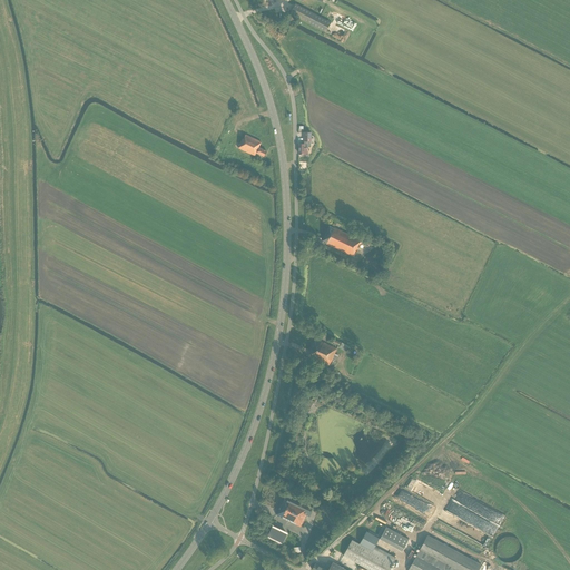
[(324,19),(295,3),(291,13),(325,32),(331,22),(332,20),(326,17),(324,19)]
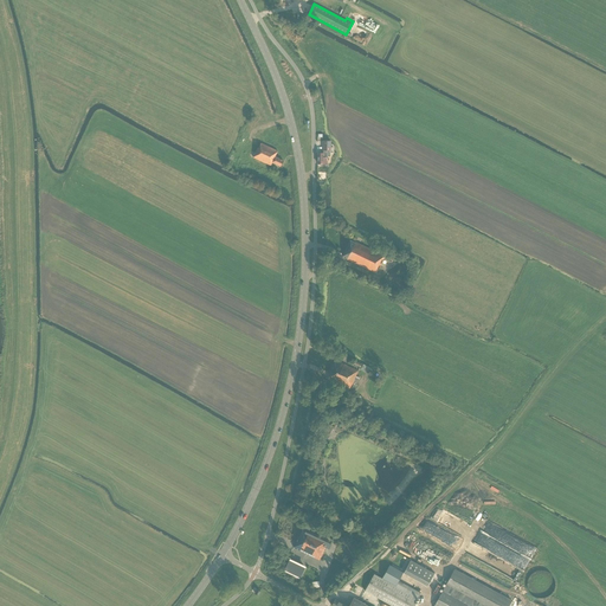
[(380,25),(361,15),(356,24),(375,33),(380,25)]
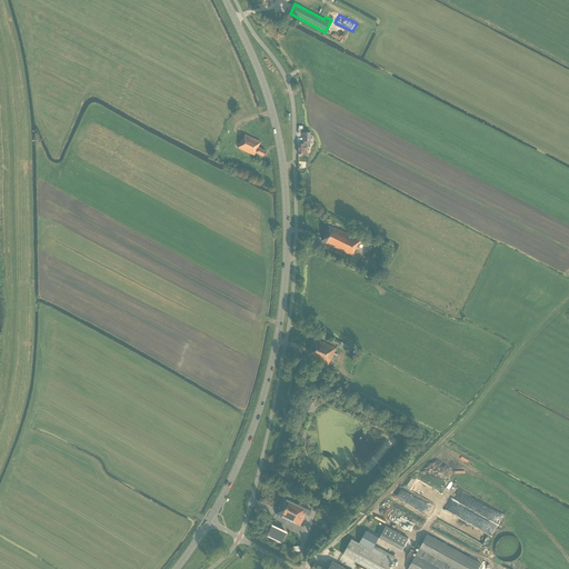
[(312,136),(310,136),(310,132),(303,132),(303,145),(298,145),(298,155),(306,155),(306,148),(307,148),(307,141),(310,141),(310,139),(312,139),(312,136)]
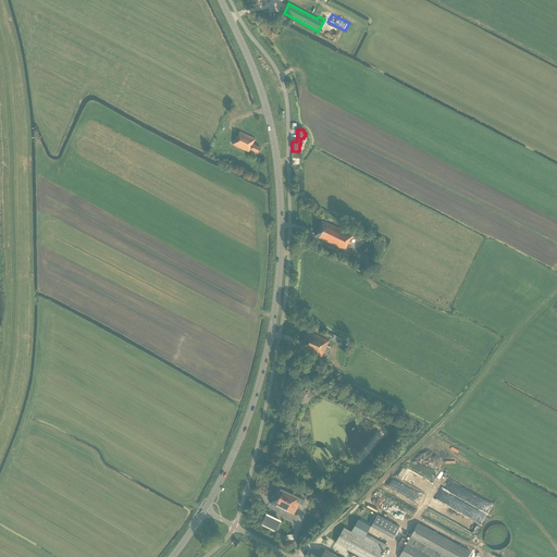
[(258,153),(260,148),(252,144),(256,139),(240,132),(238,136),(237,135),(233,144),(249,152),(250,149),(258,153)]
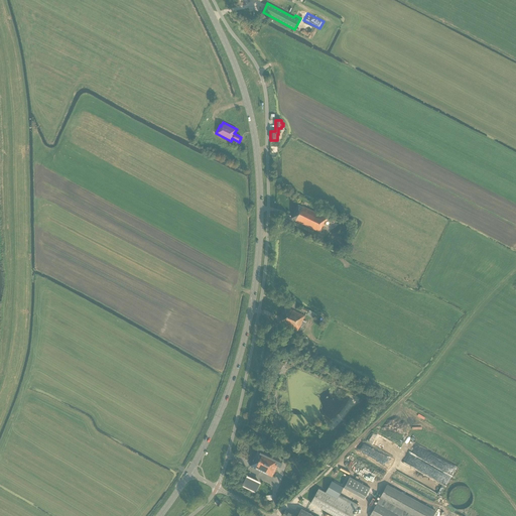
[(302,208),(298,206),(293,216),(294,216),(292,220),(320,233),(328,219),(303,207),(302,208)]
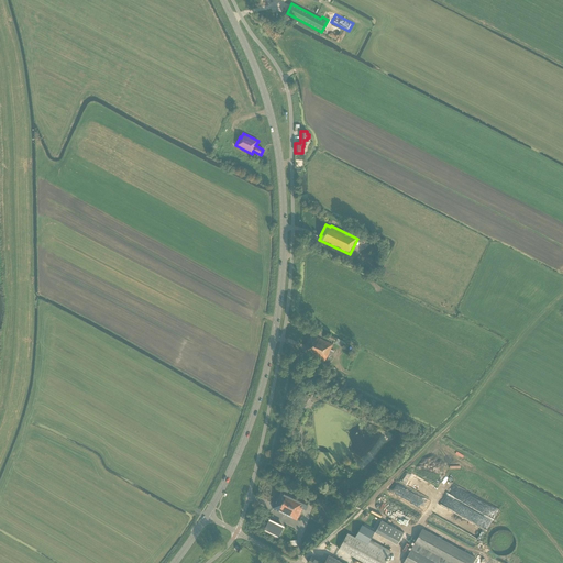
[(332,344),(311,335),(306,348),(307,348),(305,352),(324,361),(332,344)]
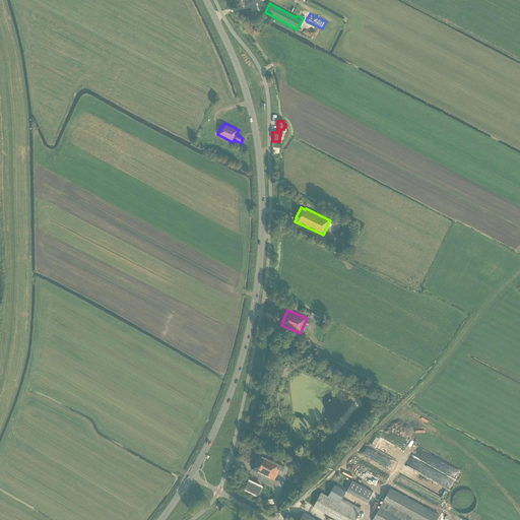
[(261,454),(260,454),(252,470),(274,480),(279,469),(282,470),(284,467),(281,465),(282,464),(265,456),(266,453),(263,451),(261,454)]
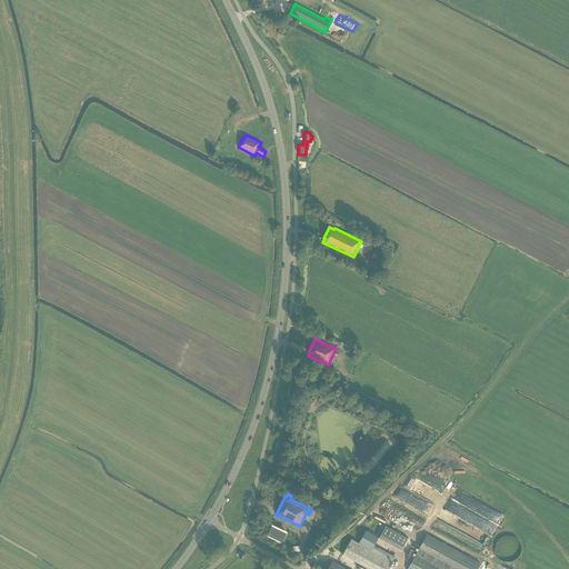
[(406,517),(403,517),(401,521),(416,529),(419,523),(406,517)]
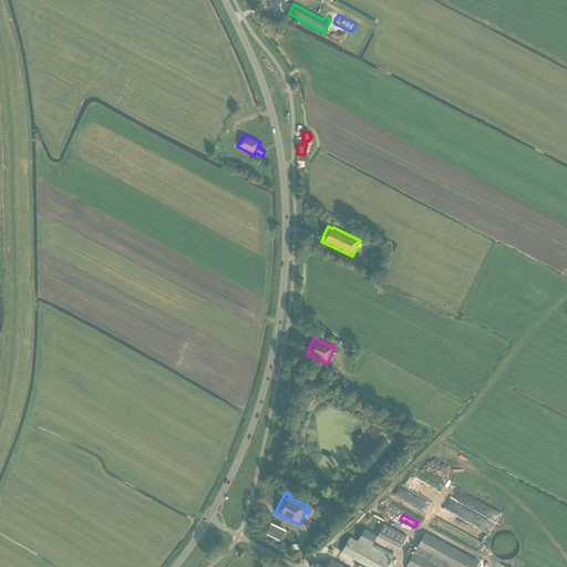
[(285,531),(271,524),(266,534),(279,540),(285,531)]
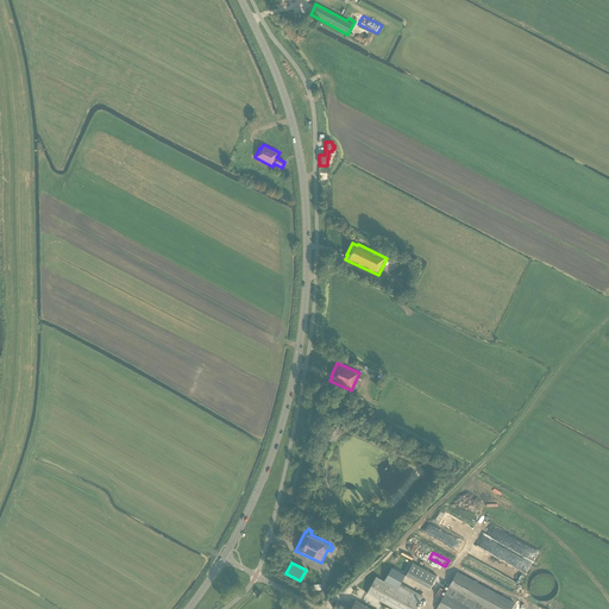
[(437,576),(413,563),(406,576),(429,589),(437,576)]
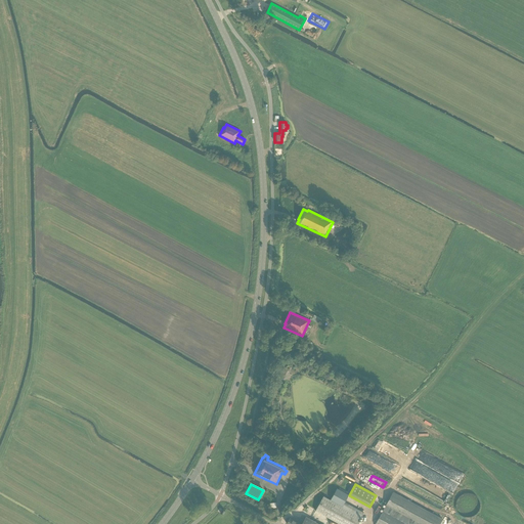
[(450,494),(431,485),(429,490),(424,487),(423,490),(447,501),(450,494)]
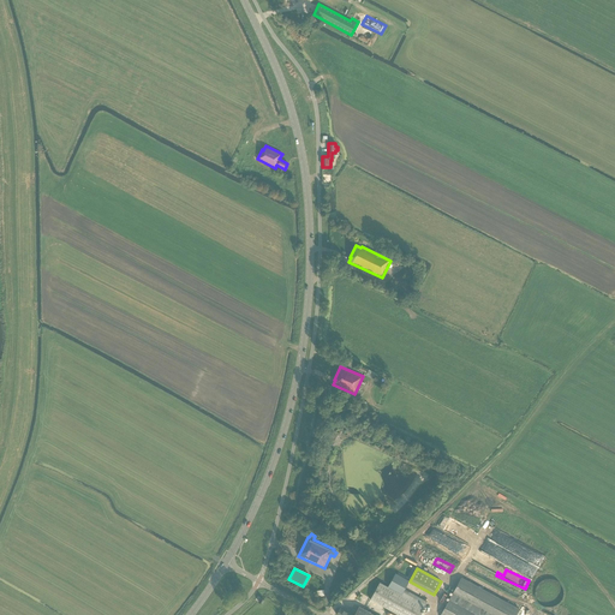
[(380,583),(370,599),(396,614),(419,614),(424,608),(427,603),(405,590),(410,581),(395,574),(389,585),(388,587),(380,583)]
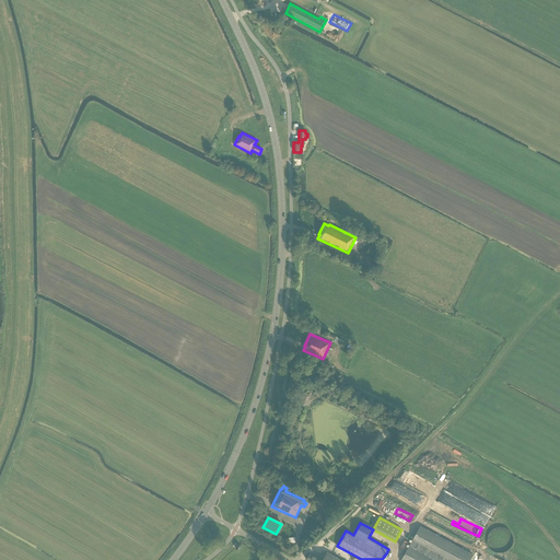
[(420,526),(401,559),(469,559),(473,556),(420,526)]
